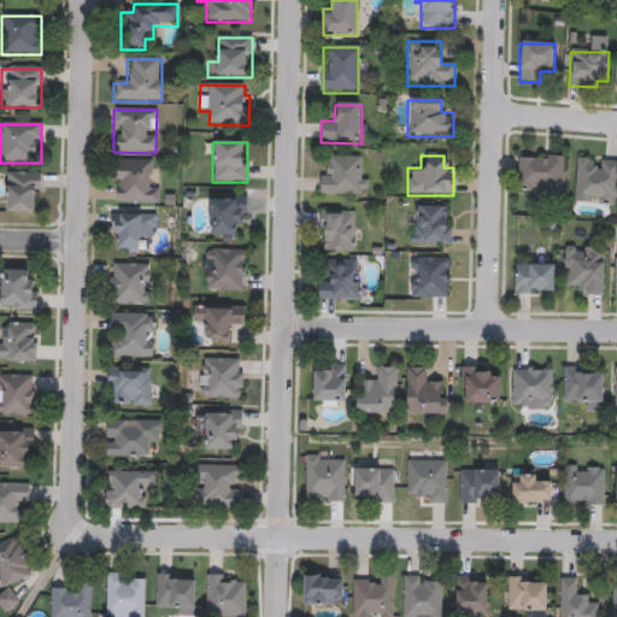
[(365,197),(318,197),(319,170),(330,170),(330,158),(365,158),(365,197)]
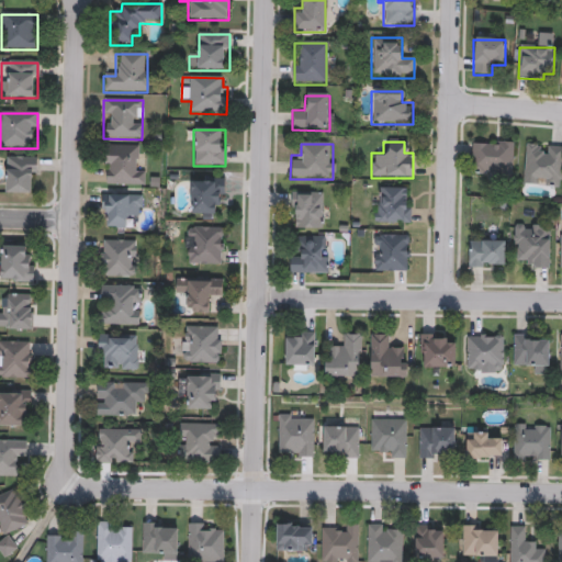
[(513,179),(471,179),(471,144),(513,144),(513,179)]
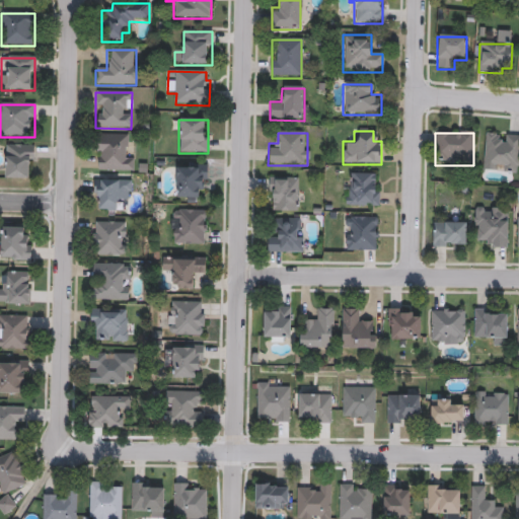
[(518,136),(518,161),(518,174),(483,171),(486,134),(518,136)]
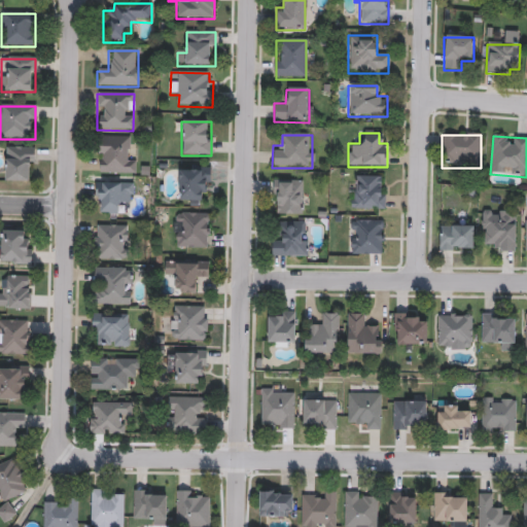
[(97,175),(97,137),(128,137),(128,155),(134,155),(134,175),(97,175)]
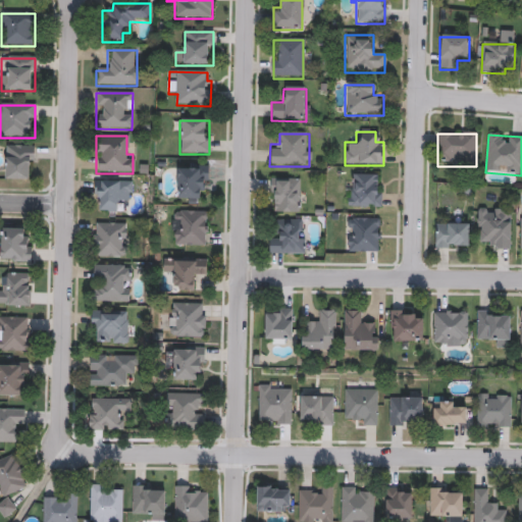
[(34,180),(4,180),(4,147),(34,147),(34,180)]
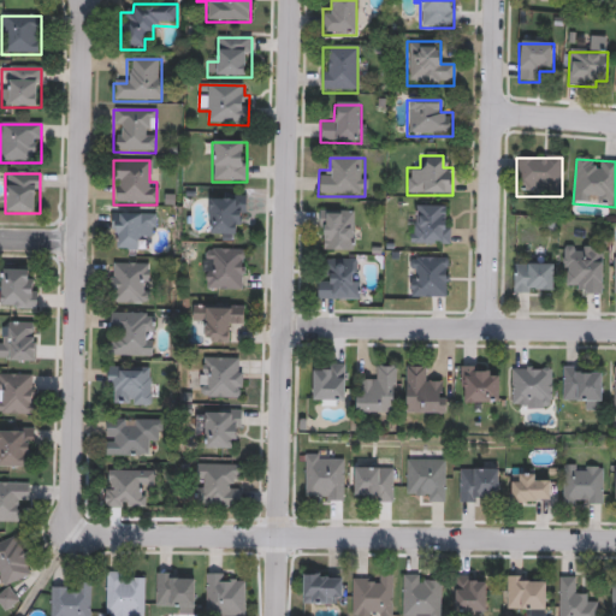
[(219,242),(219,234),(208,234),(208,197),(246,197),(246,224),(232,224),(232,242),(219,242)]
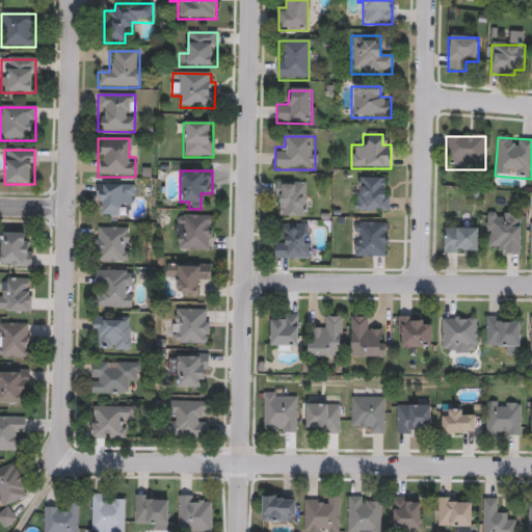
[(387,213),(354,213),(354,180),(387,180),(387,213)]
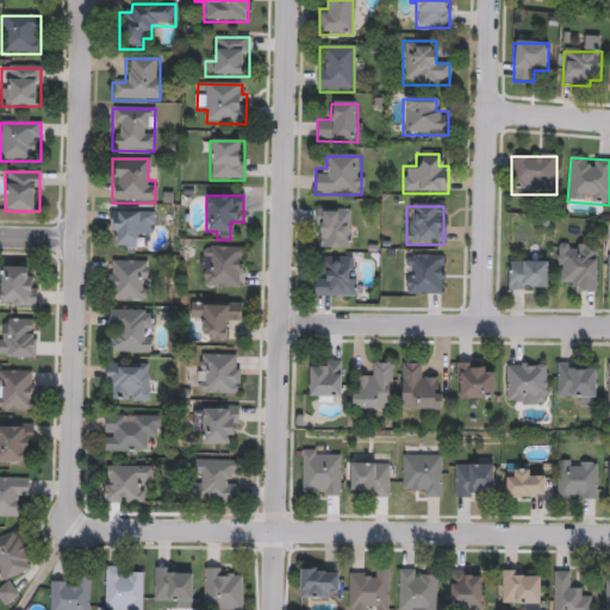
[(348,249),(316,249),(316,210),(348,210),(348,249)]
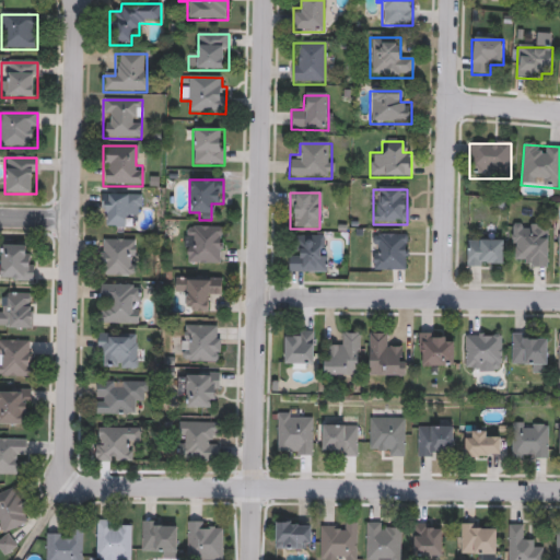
[(141,218),(129,218),(129,229),(101,229),(101,196),(141,196),(141,218)]
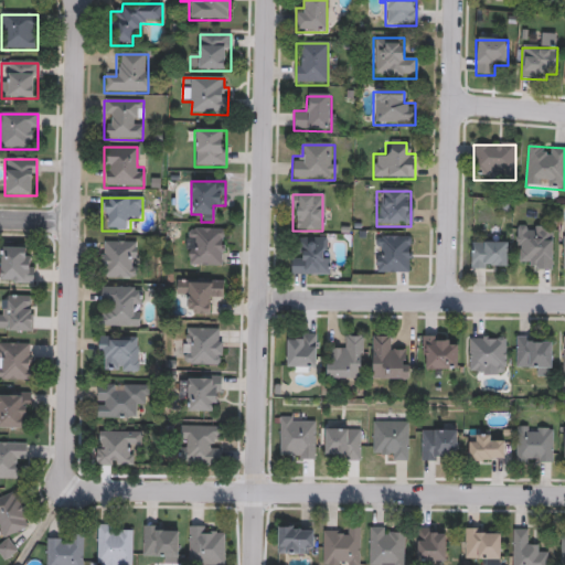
[(516,260),(516,227),(552,227),(552,272),(528,272),(528,260),(516,260)]
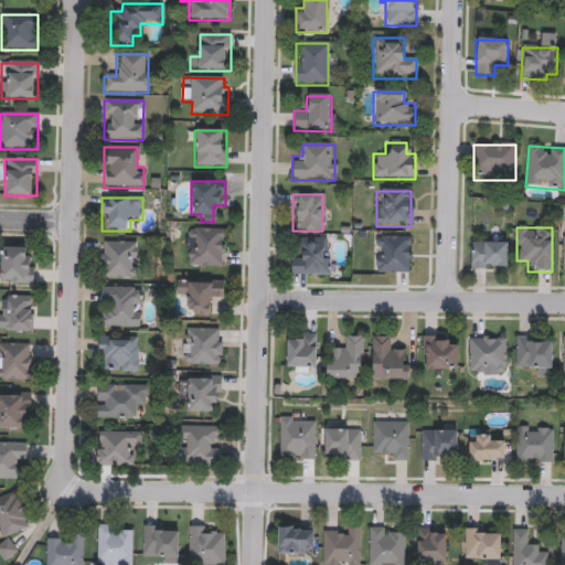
[(189,231),(223,231),(223,267),(189,267),(189,231)]
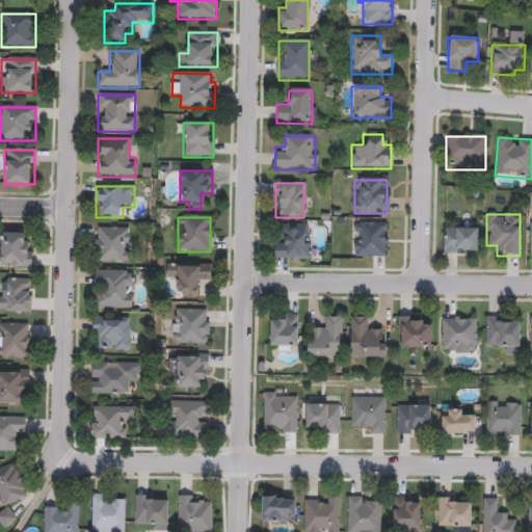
[(386,223),(386,258),(354,258),(354,223),(386,223)]
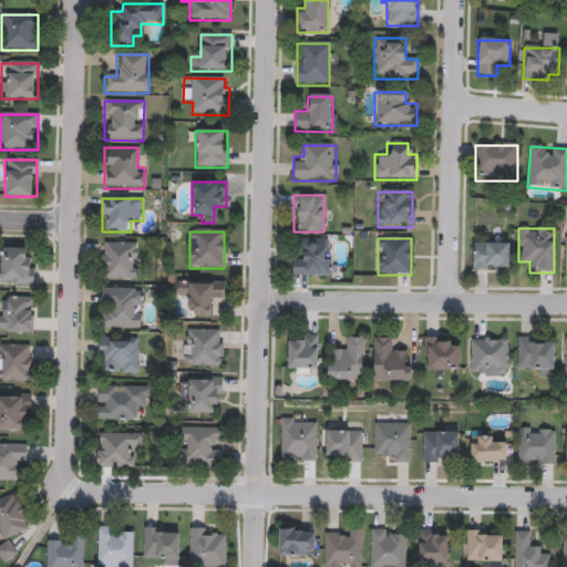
[(329,277),(292,277),(292,256),(302,256),(302,240),(329,240),(329,277)]
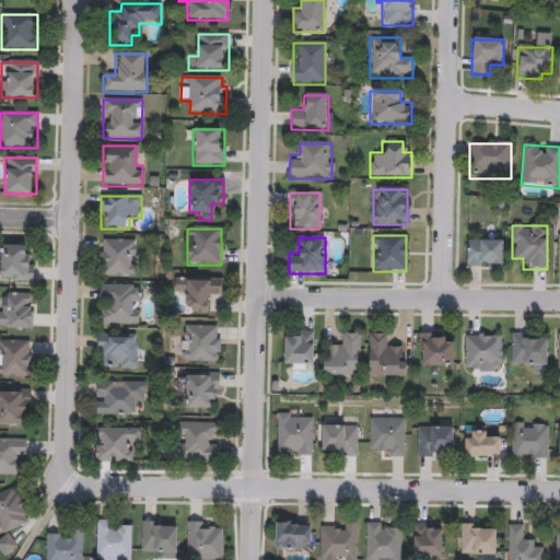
[(100,277),(100,241),(135,241),(135,277),(100,277)]
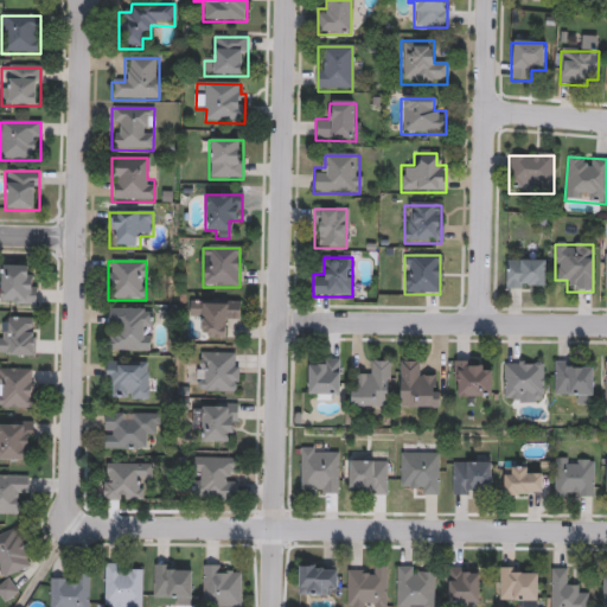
[(545,261),(545,291),(505,291),(505,261),(545,261)]
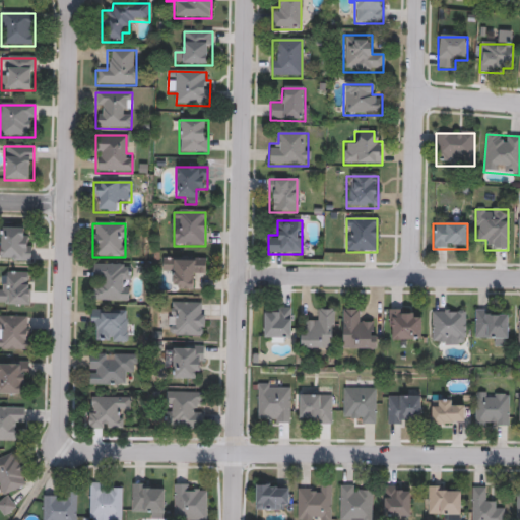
[(31,262),(0,262),(0,229),(21,229),(21,239),(31,239),(31,262)]
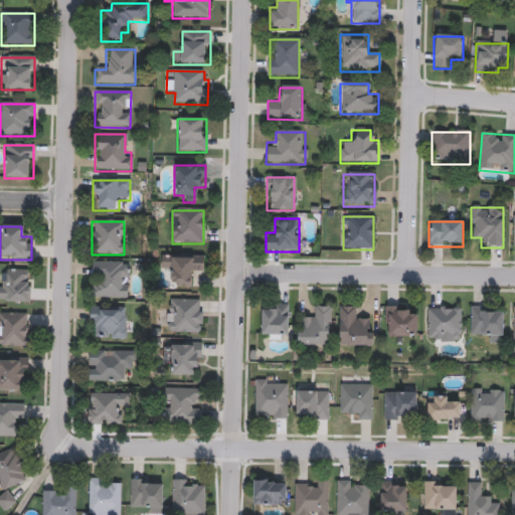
[(193,288),(170,288),(170,268),(161,268),(161,258),(203,258),(203,278),(193,278),(193,288)]
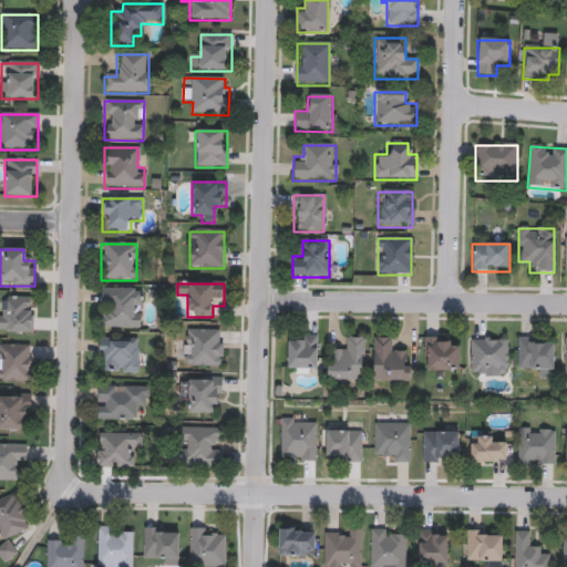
[(101,329),(101,289),(141,289),(141,329),(101,329)]
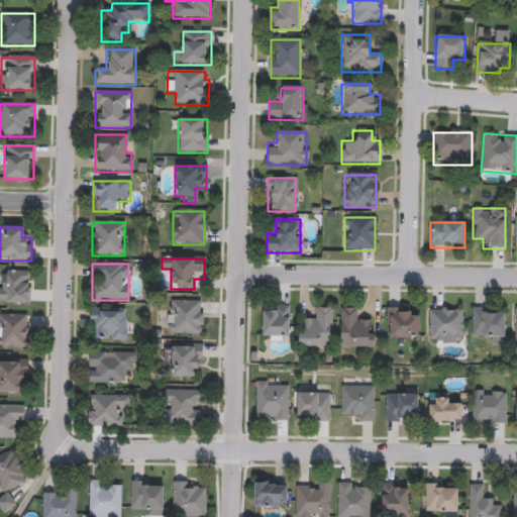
[(28,304),(0,304),(0,282),(6,282),(6,273),(28,273),(28,304)]
